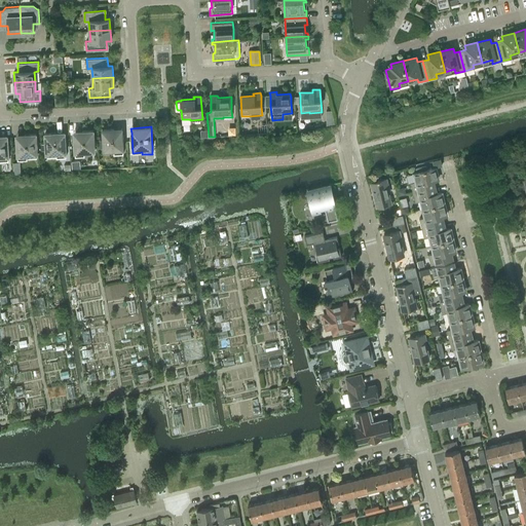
[(114,154),(123,153),(122,128),(102,129),(104,150),(113,150),(114,154)]
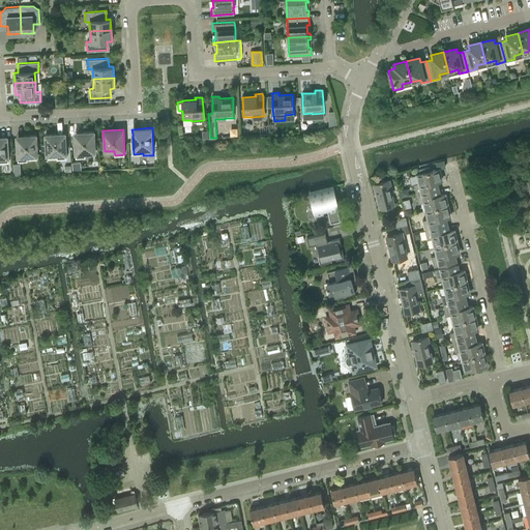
[(94,131),(74,133),(76,157),(85,156),(85,152),(95,152),(94,131)]
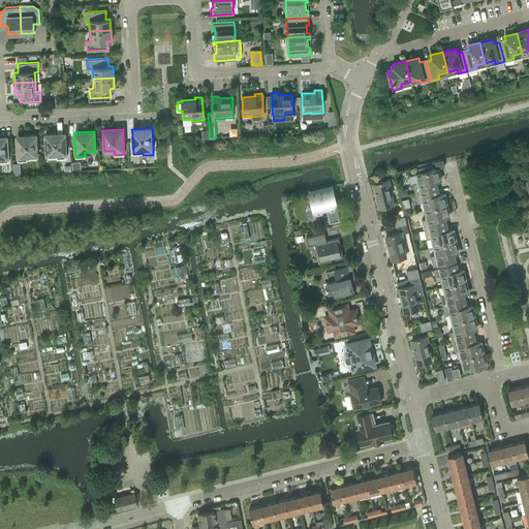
[(57,158),(66,158),(65,132),(45,134),(47,154),(57,154),(57,158)]
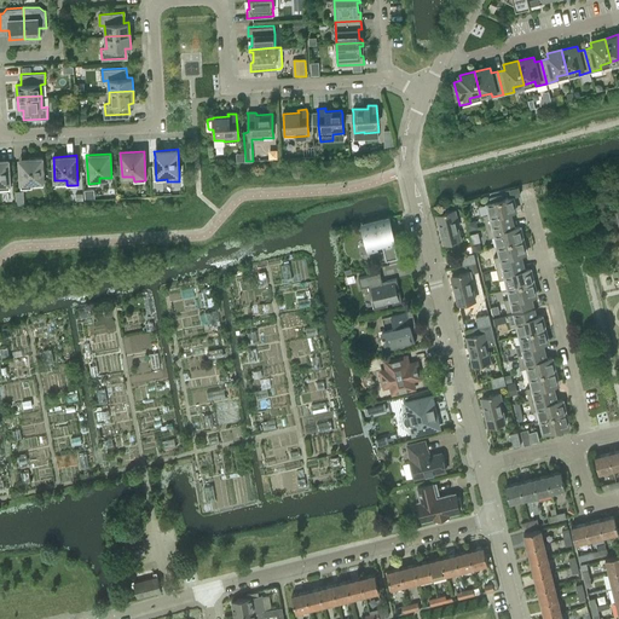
[(32,183),(44,181),(42,157),(19,158),(21,187),(32,187),(32,183)]
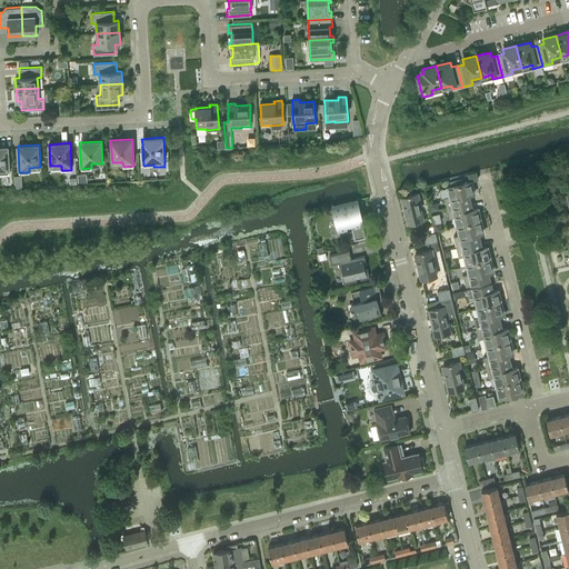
[(0,173),(9,173),(8,147),(0,147),(0,173)]
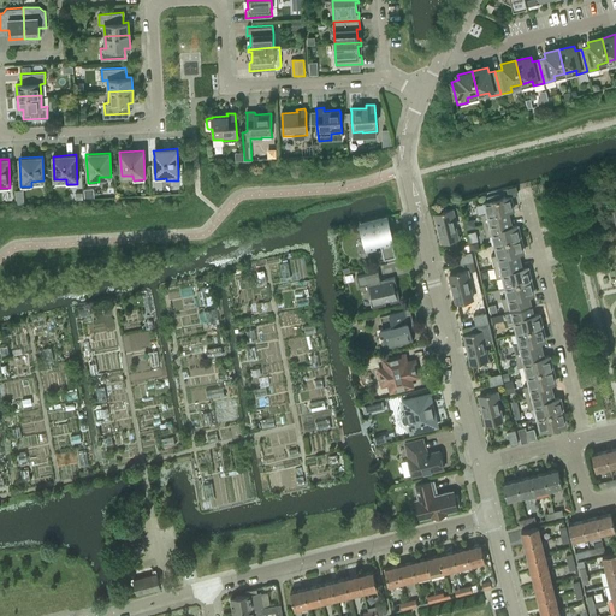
[(93,188),(84,189),(84,197),(94,197),(93,188)]
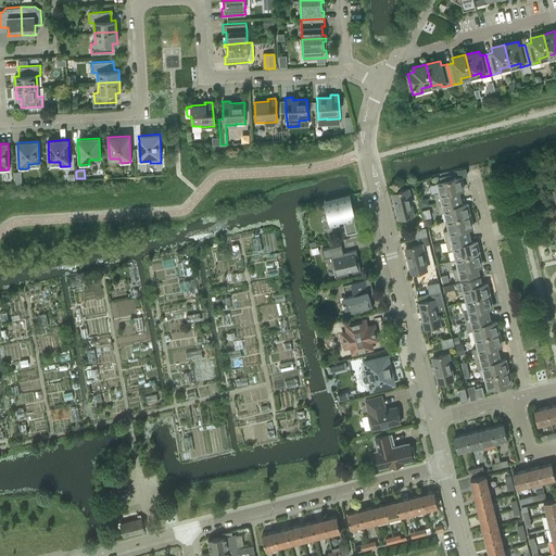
[(437,203),(458,198),(457,191),(463,190),(460,177),(452,179),(451,175),(440,177),(441,181),(438,182),(440,191),(434,193),(437,203)]
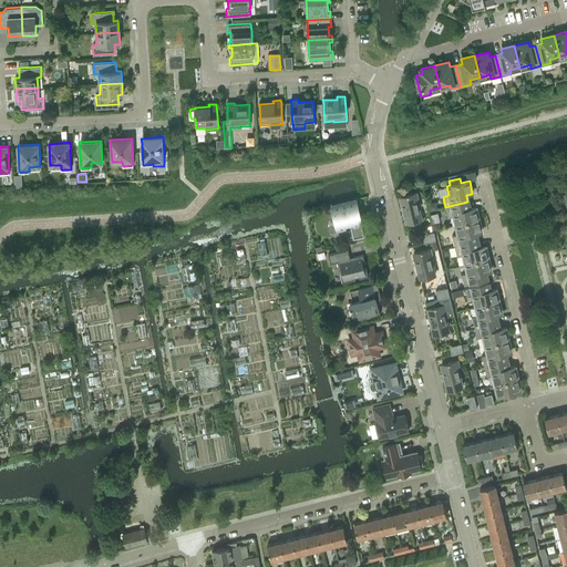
[(406,223),(421,219),(414,193),(400,196),(406,223)]
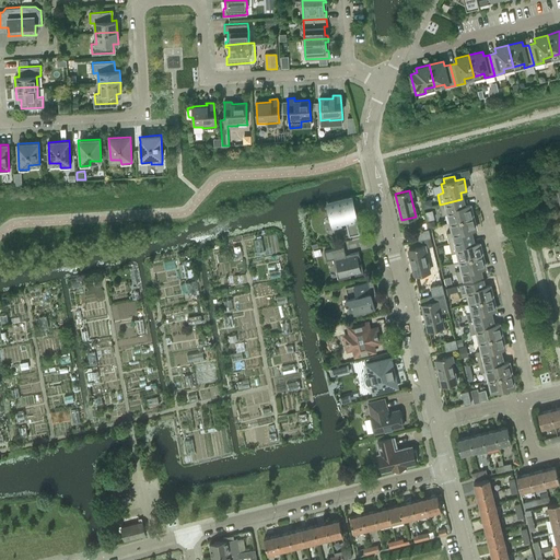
[(351,198),(328,203),(334,225),(347,223),(349,236),(360,233),(351,198)]
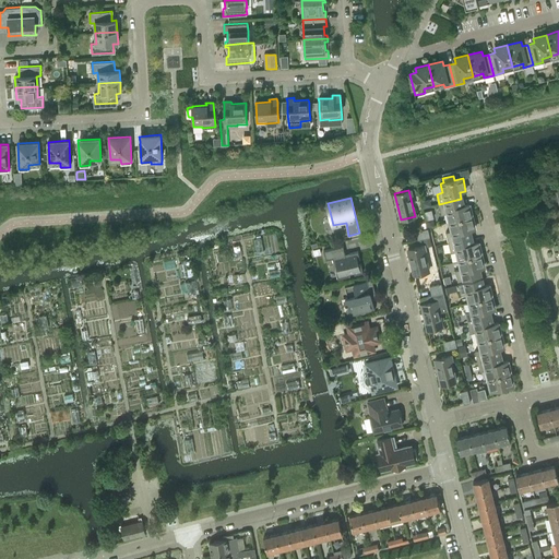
[(463,205),(461,199),(439,204),(441,214),(448,213),(450,222),(472,216),(468,204),(463,205)]
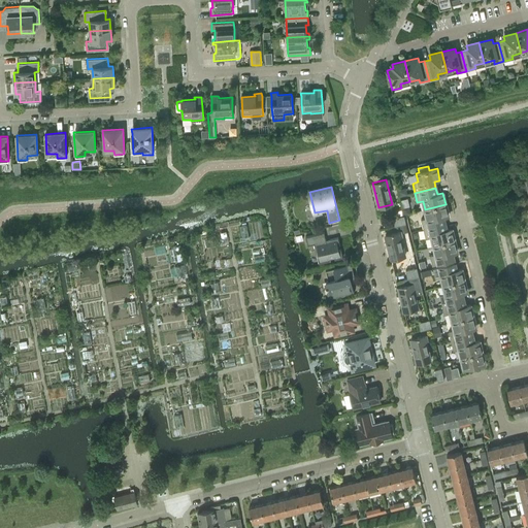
[(423,229),(444,224),(442,218),(449,217),(446,204),(425,209),(427,218),(421,220),(423,229)]
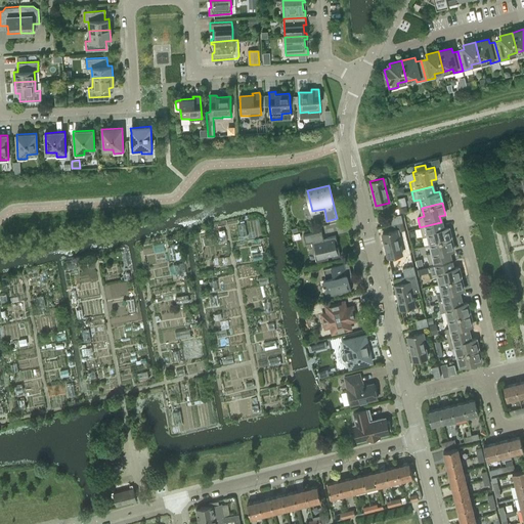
[(402,222),(401,214),(390,216),(392,224),(402,222)]
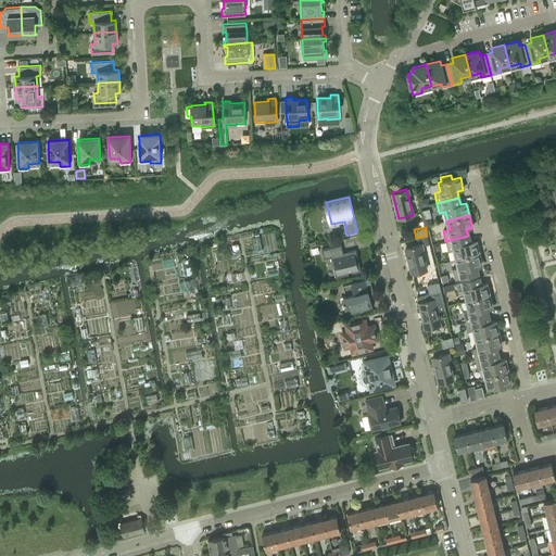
[(456,258),(479,253),(476,241),(469,242),(468,236),(445,241),(449,251),(454,250),(456,258)]
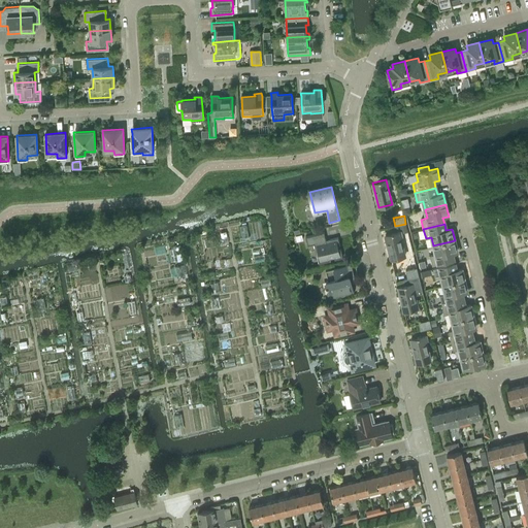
[(391,260),(405,256),(399,231),(386,235),(391,260)]
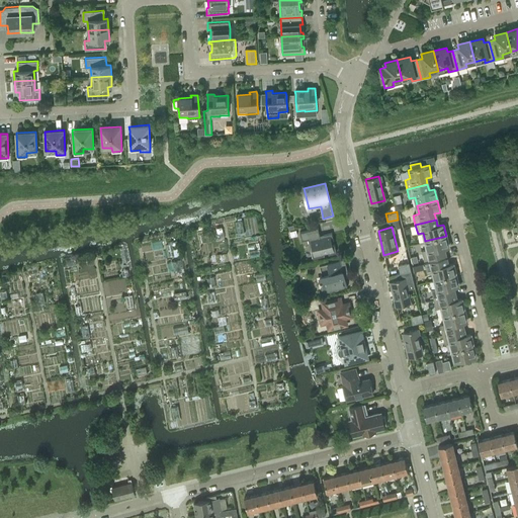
[(329,254),(336,252),(334,245),(333,245),(332,241),(333,241),(332,233),(320,236),(318,228),(299,233),(301,241),(308,239),(310,247),(312,246),(313,250),(311,250),(313,258),(325,255),(324,254),(328,253),(329,254)]
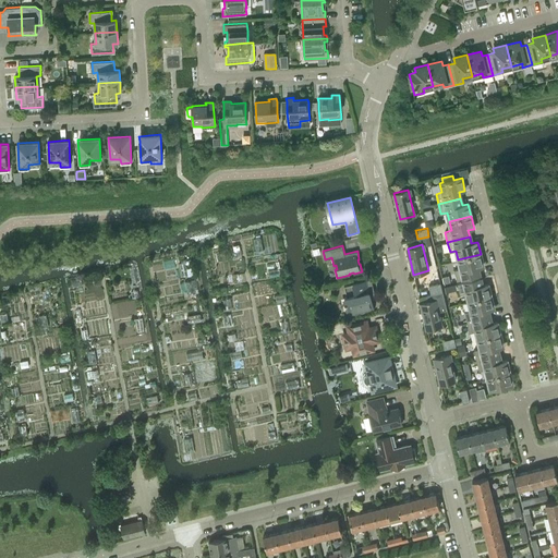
[(481,254),(458,259),(460,268),(455,270),(457,280),(478,275),(477,268),(484,267),(481,254)]
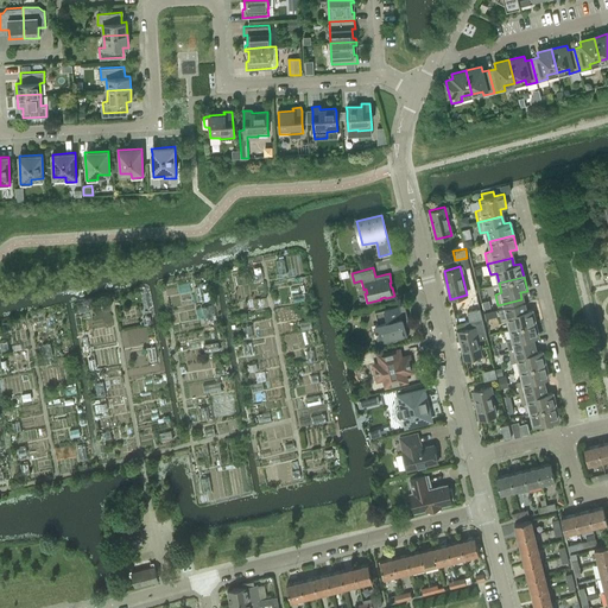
[(511,329),(534,323),(532,309),(525,311),(523,303),(499,309),(501,321),(508,320),(511,329)]
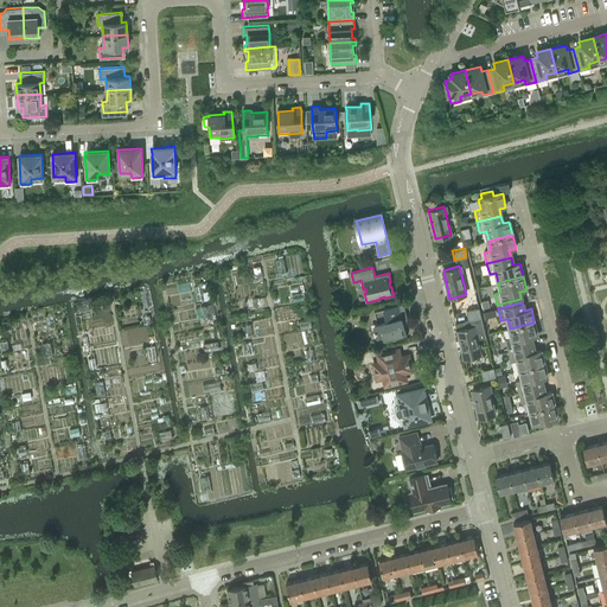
[(401,318),(406,317),(402,304),(375,311),(377,323),(375,324),(378,340),(390,337),(391,339),(393,339),(395,339),(396,339),(397,337),(397,336),(406,333),(401,318)]
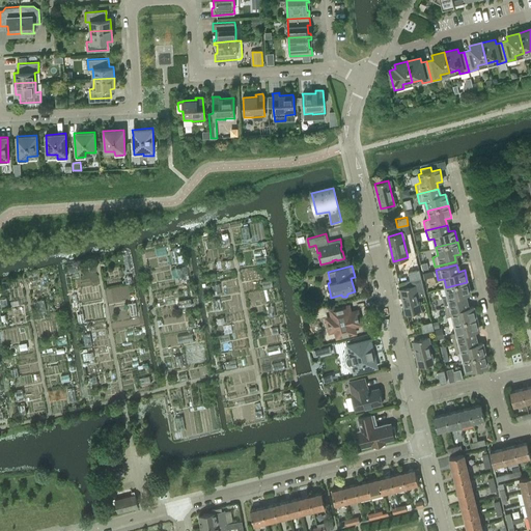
[(425,295),(419,269),(408,272),(410,280),(406,281),(408,287),(400,288),(407,313),(420,310),(417,297),(425,295)]
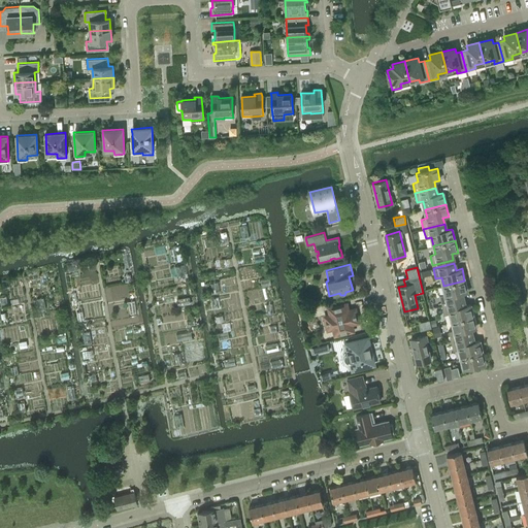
[(464,281),(443,286),(446,294),(439,295),(442,305),(463,300),(461,294),(467,292),(464,281)]
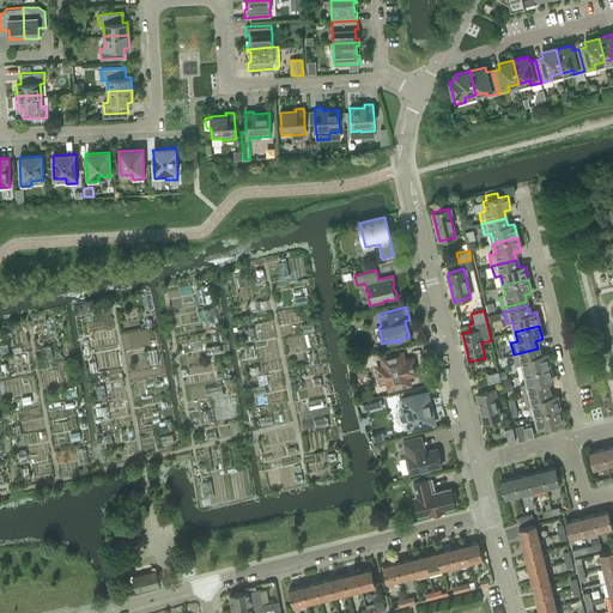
[(538,349),(514,354),(516,365),(522,364),(525,374),(550,368),(546,353),(539,356),(538,349)]
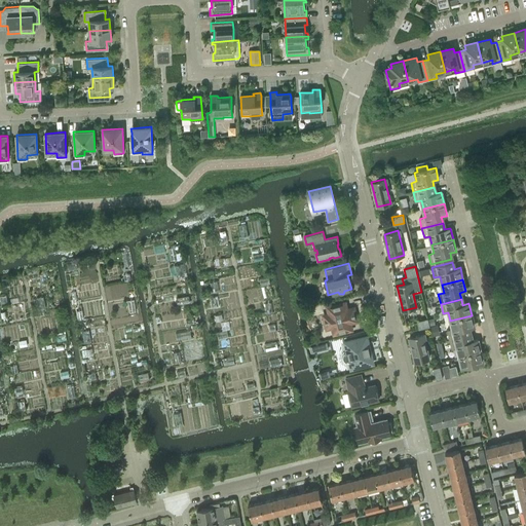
[(350,323),(358,321),(353,307),(344,310),(342,303),(327,306),(329,313),(327,314),(331,328),(332,328),(334,334),(352,330),(350,323)]
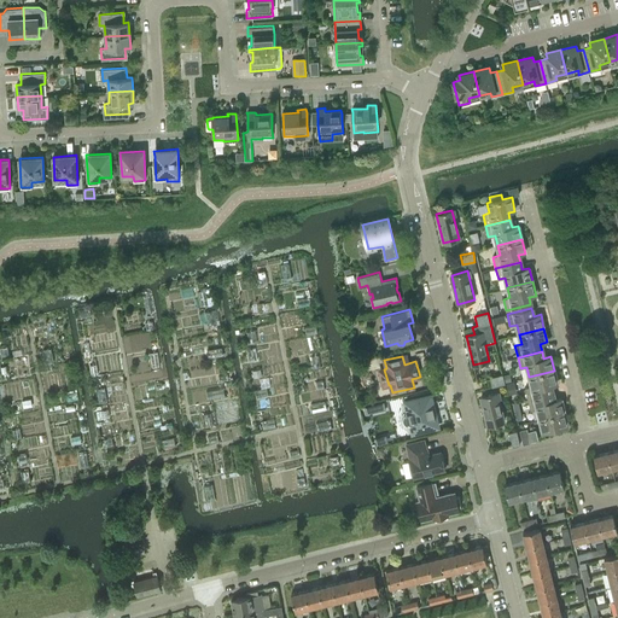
[(379,357),(368,361),(371,368),(380,365),(379,357)]
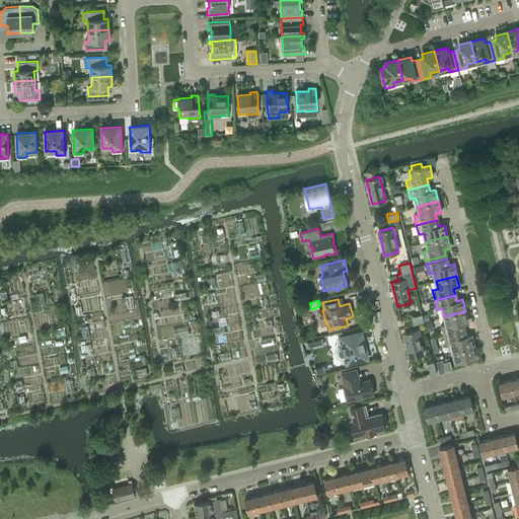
[(465,311),(444,316),(446,324),(441,325),(443,336),(463,330),(462,324),(468,322),(465,311)]
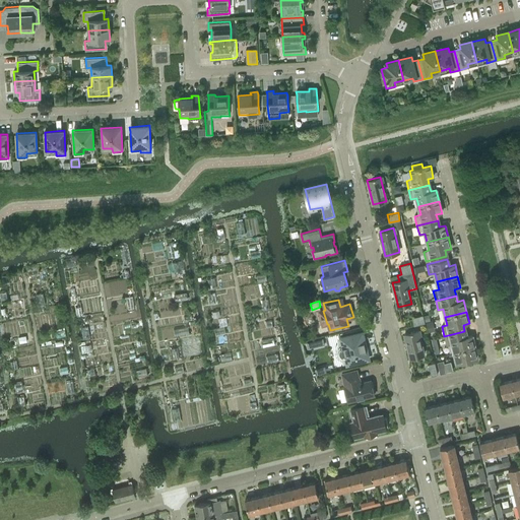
[(414,325),(425,323),(423,315),(412,317),(414,325)]
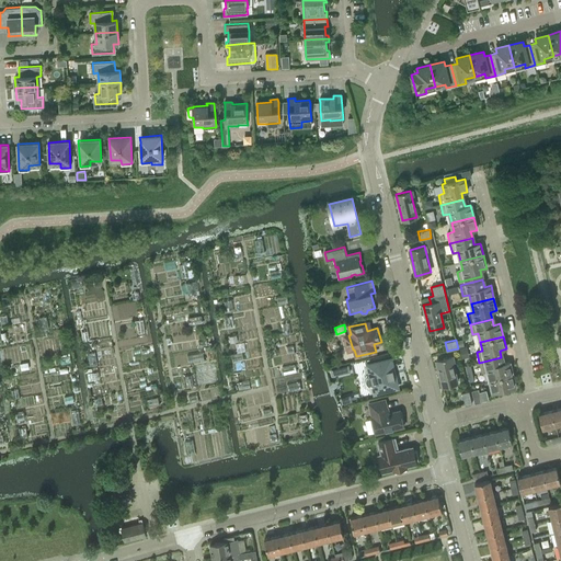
[(443,387),(457,382),(451,356),(436,361),(443,387)]
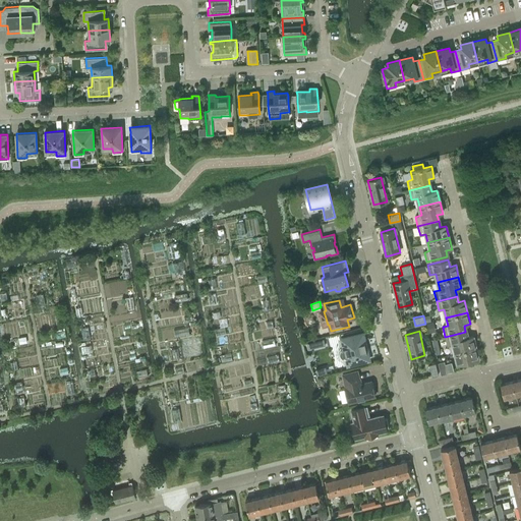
[(467,338),(465,332),(445,337),(447,346),(453,345),(455,353),(476,348),(473,336),(467,338)]
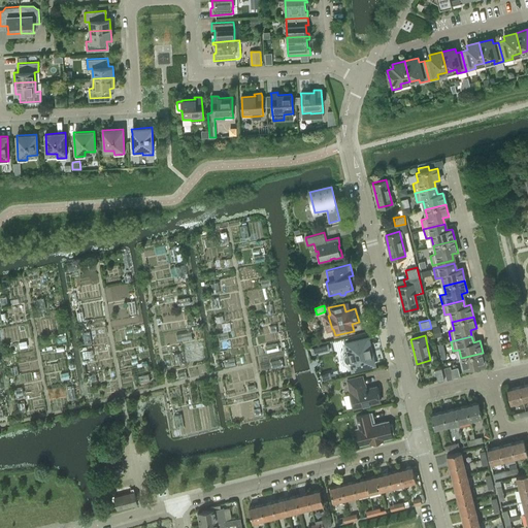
[(352,370),(374,364),(368,338),(345,343),(348,351),(344,352),(343,354),(343,357),(343,360),(345,362),(348,363),(351,362),(352,370)]
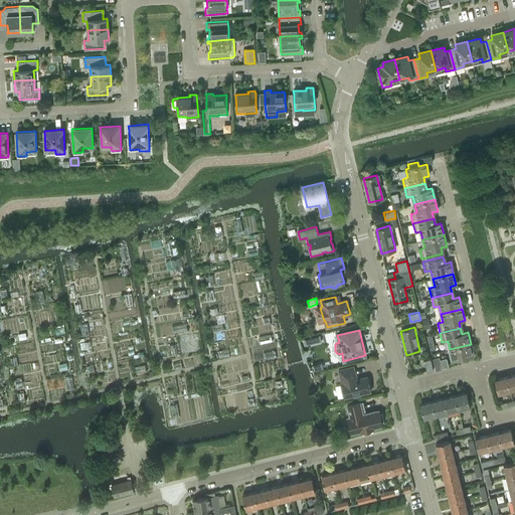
[(320,335),(304,339),(305,344),(321,340),(320,335)]
